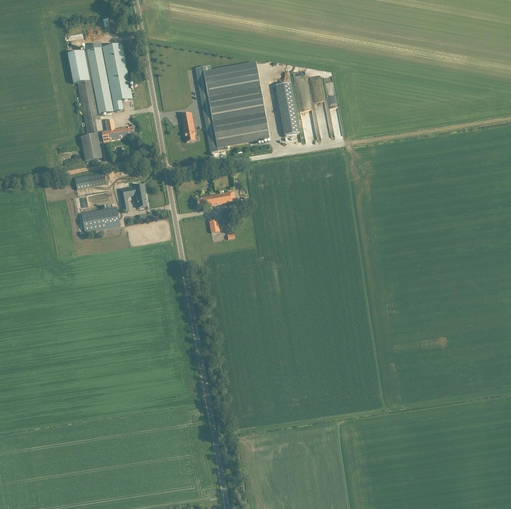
[(131,98),(131,97),(121,43),(101,46),(113,110),(122,109),(121,100),(131,98)]
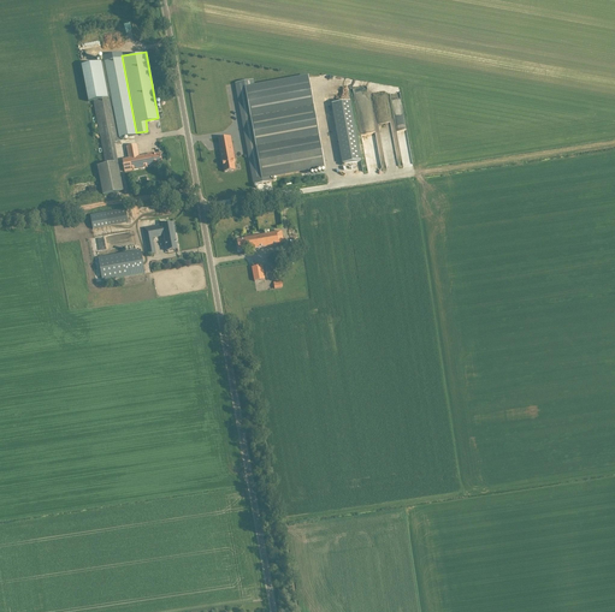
[(135,131),(129,101),(124,71),(106,75),(110,95),(117,136),(135,131)]
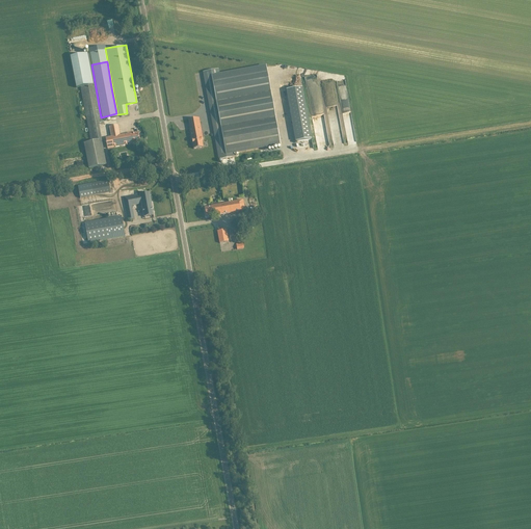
[(233,154),(233,150),(280,141),(274,114),(265,64),(217,73),(216,67),(202,70),(218,157),(233,154)]
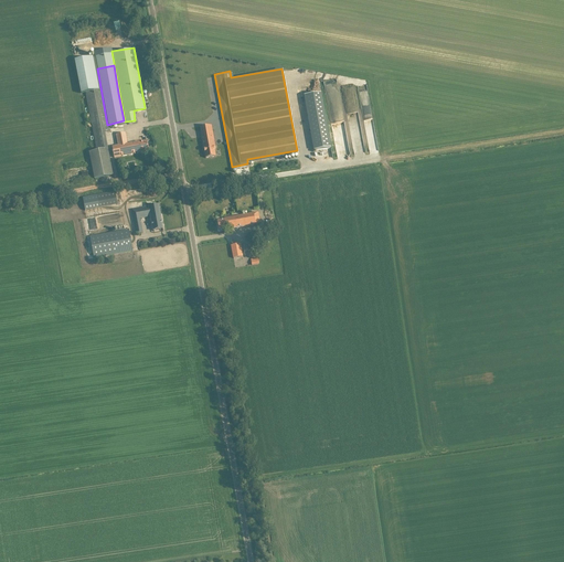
[(107,146),(104,130),(108,129),(107,125),(100,87),(85,89),(96,148),(87,150),(88,156),(92,178),(113,175),(107,146)]
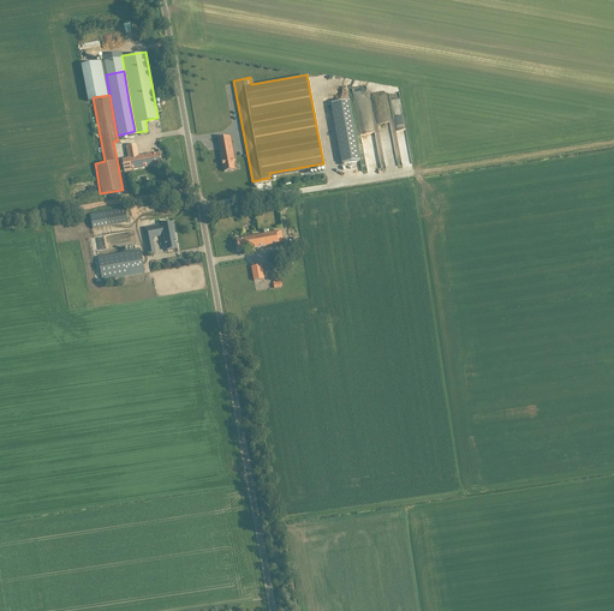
[(329,101),(340,160),(358,157),(347,97),(329,101)]
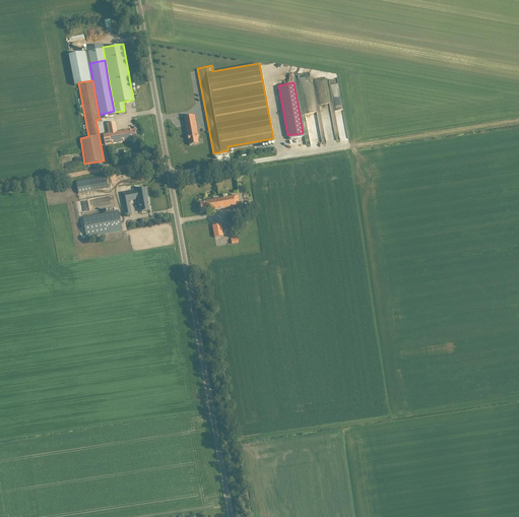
[(193,113),(188,114),(183,115),(188,142),(197,141),(196,135),(197,135),(193,113)]
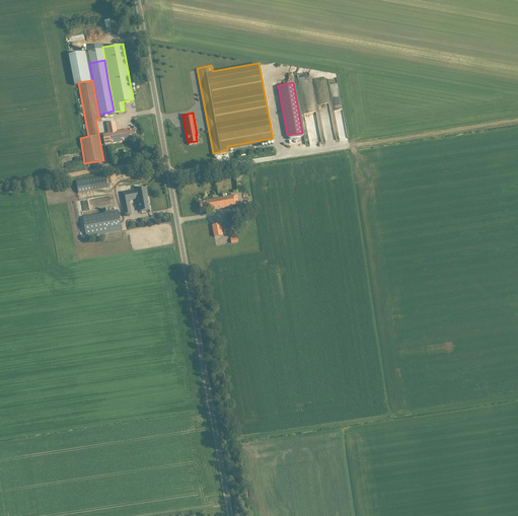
[(107,130),(102,131),(103,142),(123,138),(128,137),(136,135),(134,127),(127,129),(126,128),(122,129),(117,130),(115,120),(105,121),(107,130)]
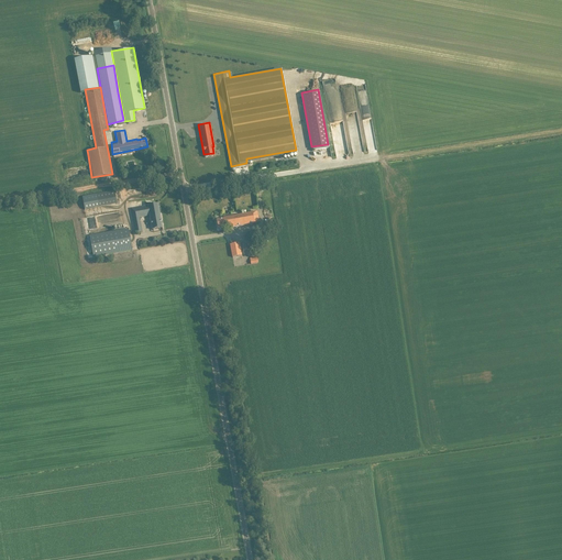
[(81,194),(84,207),(117,201),(113,187),(81,194)]
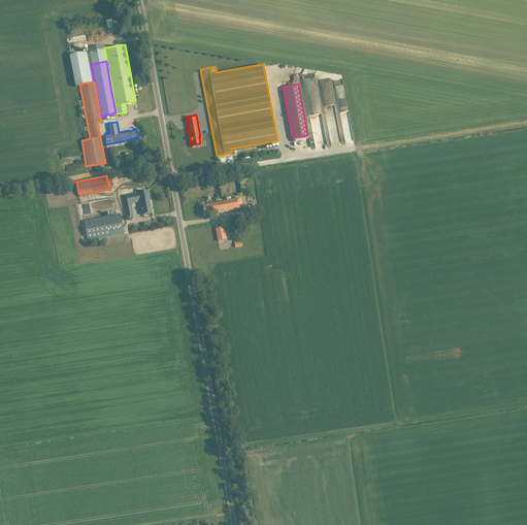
[(147,189),(142,190),(122,193),(126,216),(132,215),(130,201),(140,199),(142,212),(146,211),(151,210),(147,189)]
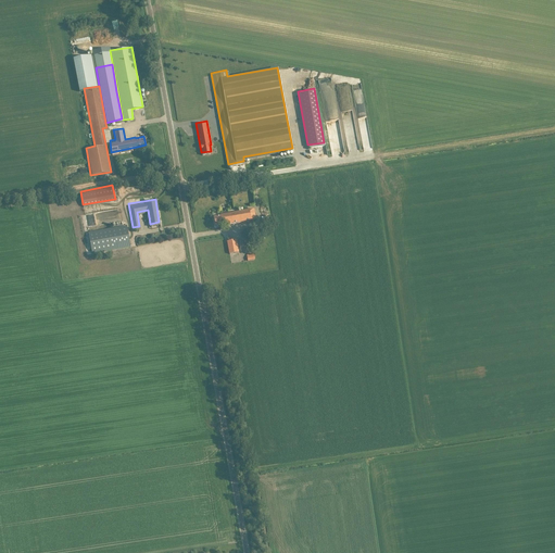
[(253,205),(225,212),(219,212),(221,213),(213,214),(214,223),(222,222),(222,223),(227,222),(255,216),(253,205)]
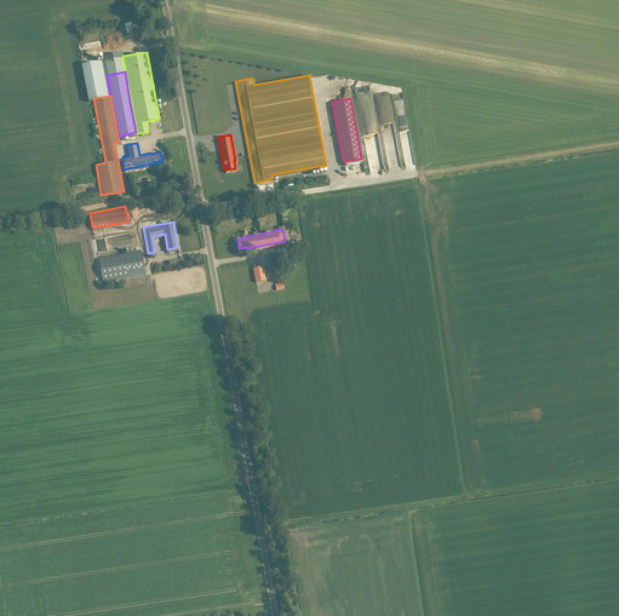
[(145,272),(141,247),(97,255),(102,280),(145,272)]
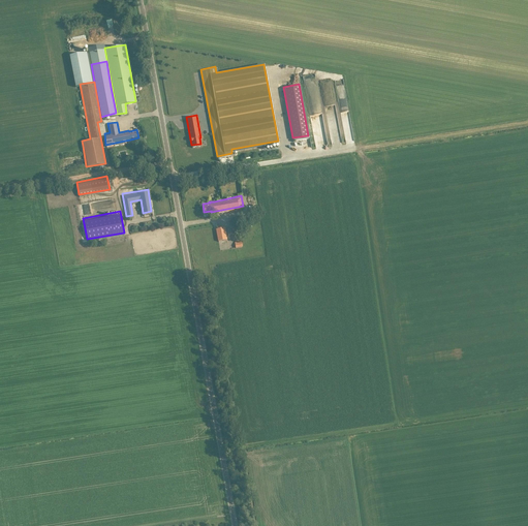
[(252,220),(251,213),(229,216),(231,223),(252,220)]
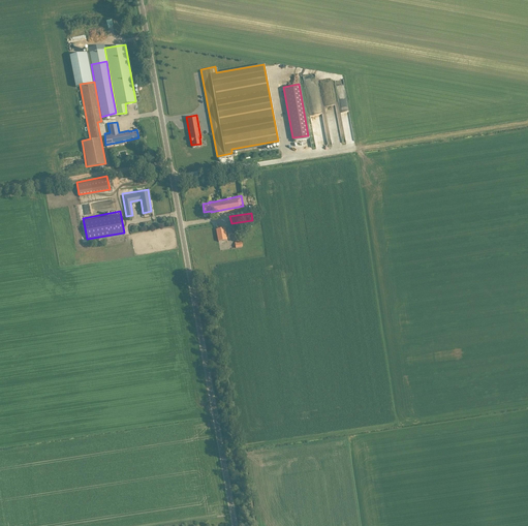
[(215,226),(215,227),(217,239),(226,238),(225,231),(224,225),(215,226)]
